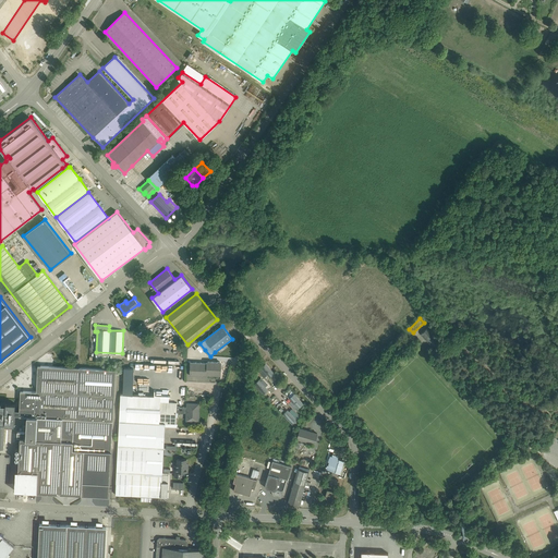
[(441,342),(427,327),(421,334),(435,349),(441,342)]
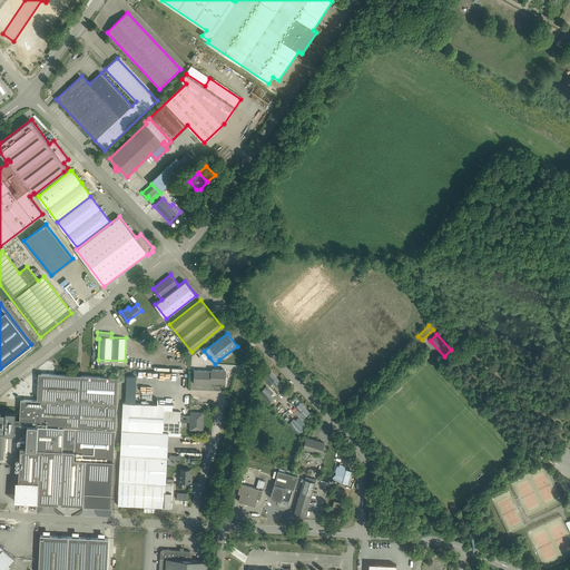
[(194,376),(226,377),(226,371),(225,370),(213,369),(212,370),(212,371),(194,370),(194,376)]
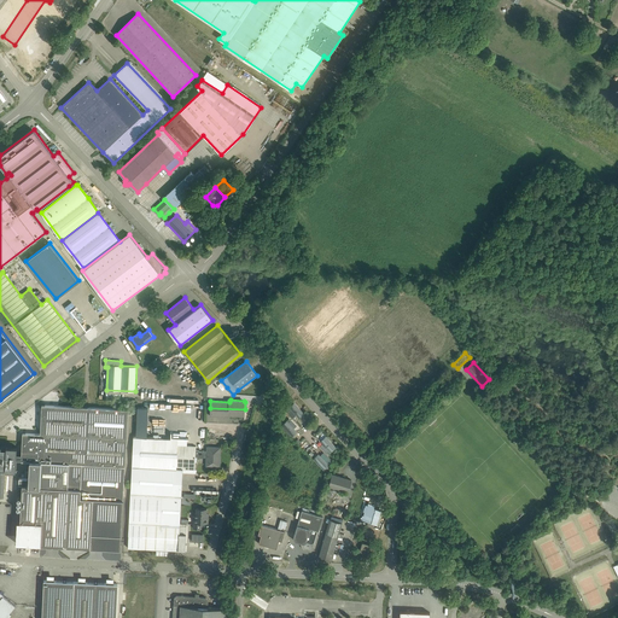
[(291,409),(296,415),(299,418),(304,413),(293,402),(289,407),(291,409)]
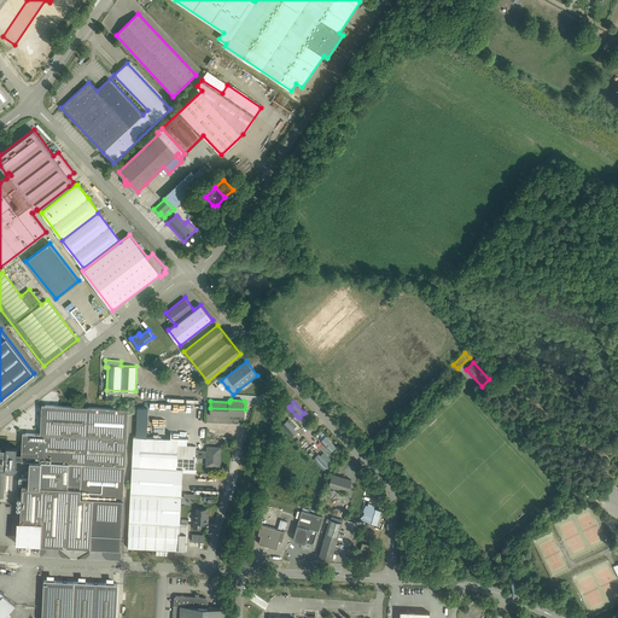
[(121,542),(128,409),(45,406),(41,408),(40,433),(25,433),(23,436),(22,455),(17,455),(17,447),(6,447),(6,450),(0,449),(0,466),(5,466),(5,470),(16,471),(17,460),(30,461),(29,485),(28,485),(28,478),(19,478),(18,484),(22,485),(21,522),(17,522),(16,543),(40,544),(121,549),(121,542)]
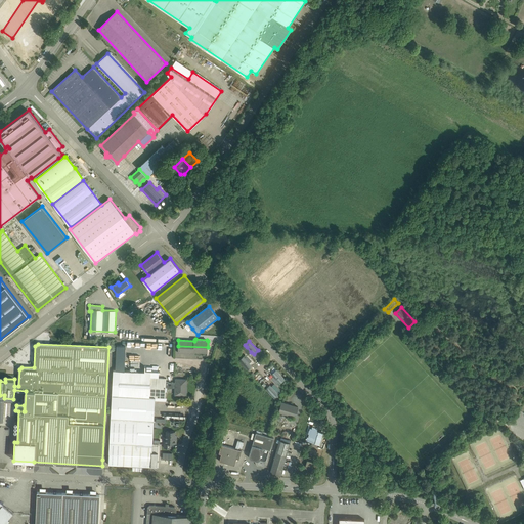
[(207,354),(208,347),(178,346),(178,352),(179,352),(193,353),(194,354),(206,355),(207,354)]
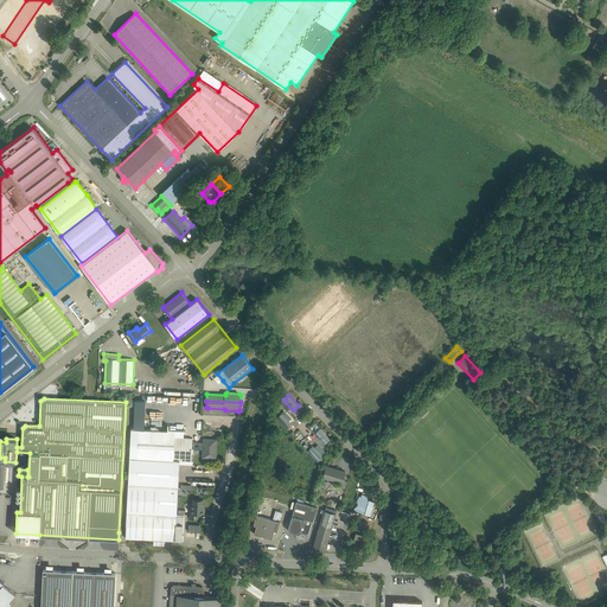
[(283,415),(286,413),(285,410),(281,413),(276,419),(287,429),(292,425),(291,422),(283,415)]
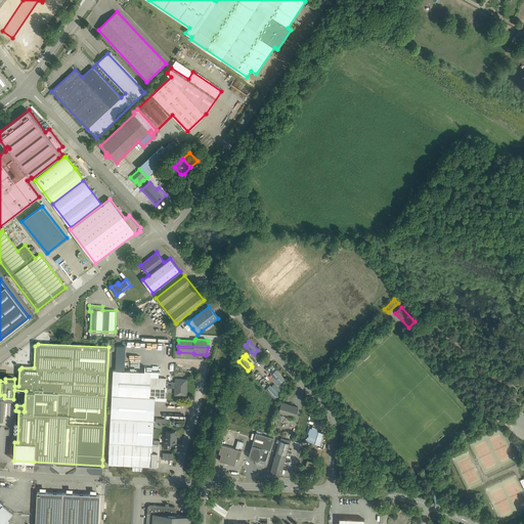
[(278,381),(277,383),(278,385),(280,384),(281,383),(286,380),(276,369),(272,374),(278,381)]
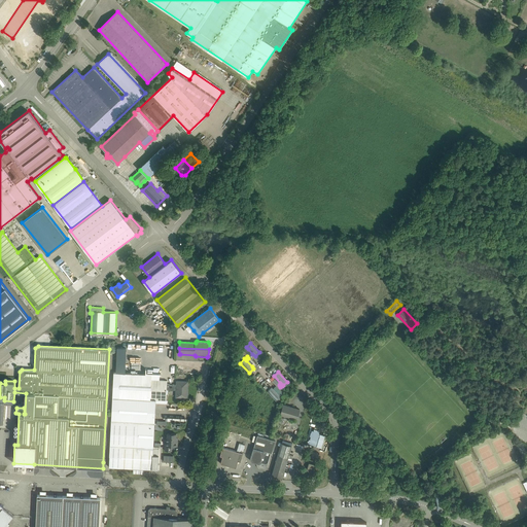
[(167,389),(167,384),(167,380),(151,380),(151,375),(113,373),(112,397),(155,399),(166,400),(167,389)]
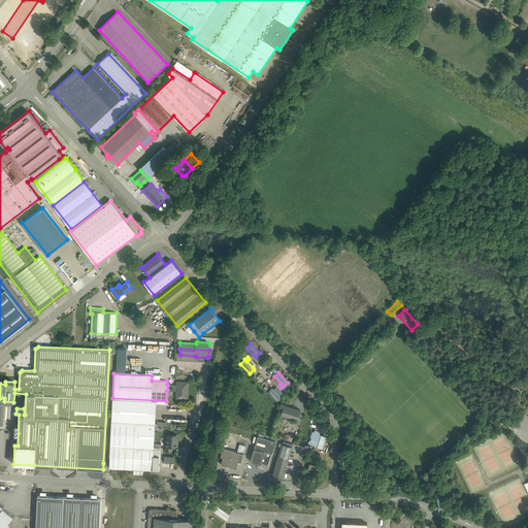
[(167,385),(167,390),(176,391),(176,397),(188,398),(188,382),(177,382),(177,385),(167,385)]
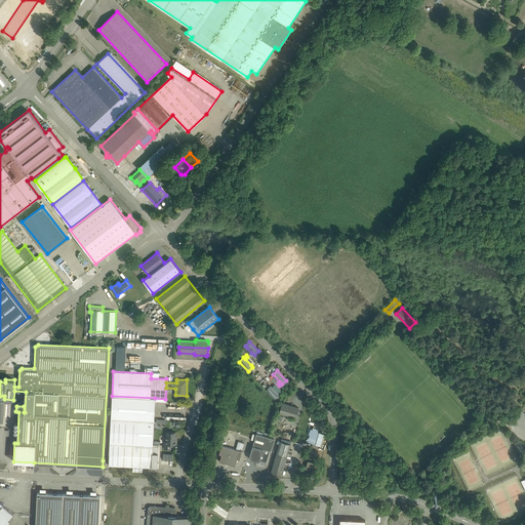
[(281,393),(280,392),(278,393),(272,387),(271,386),(266,390),(275,399),(279,395),(281,393)]
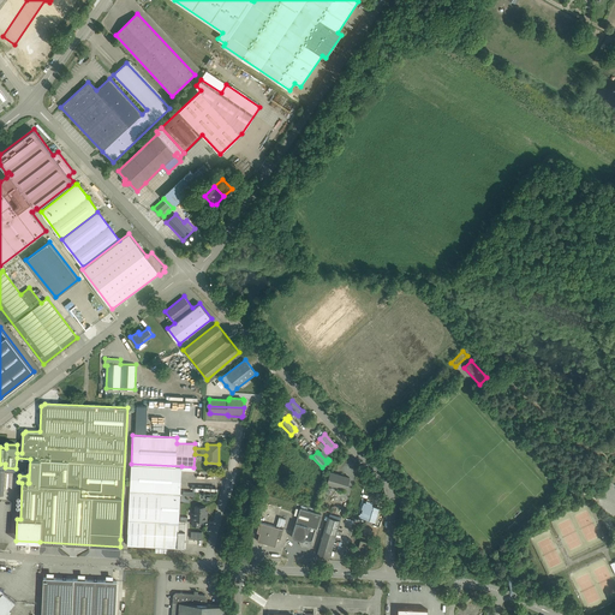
[(130,491),(127,545),(178,548),(179,529),(185,530),(186,520),(179,520),(180,509),(181,466),(131,464),(130,491)]
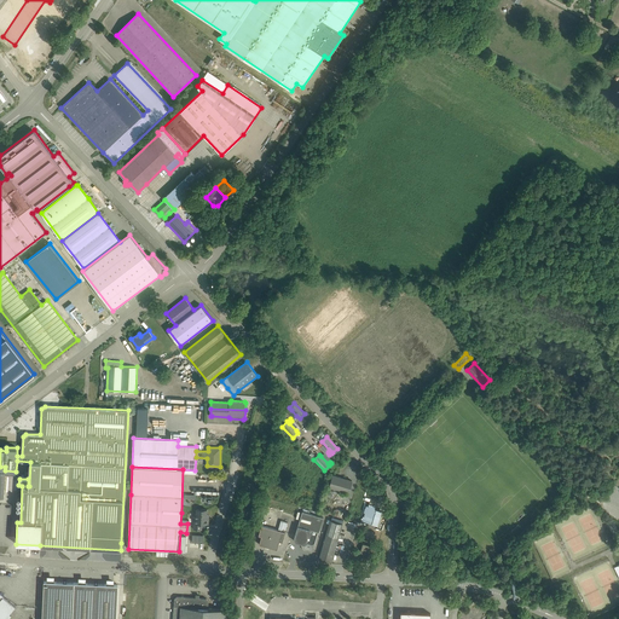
[(333,475),(329,486),(348,492),(352,480),(333,475)]
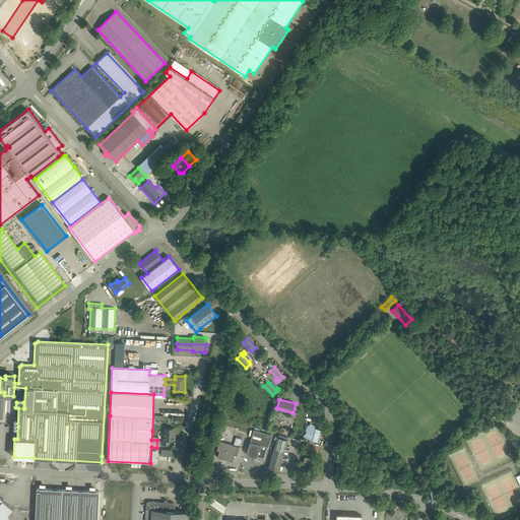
[(321,429),(313,427),(310,439),(317,441),(321,429)]
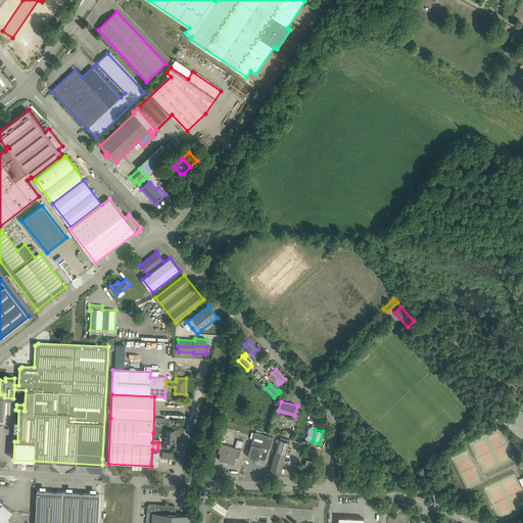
[(165,437),(164,437),(163,446),(171,447),(171,442),(176,442),(176,438),(175,437),(175,430),(165,430),(165,437)]
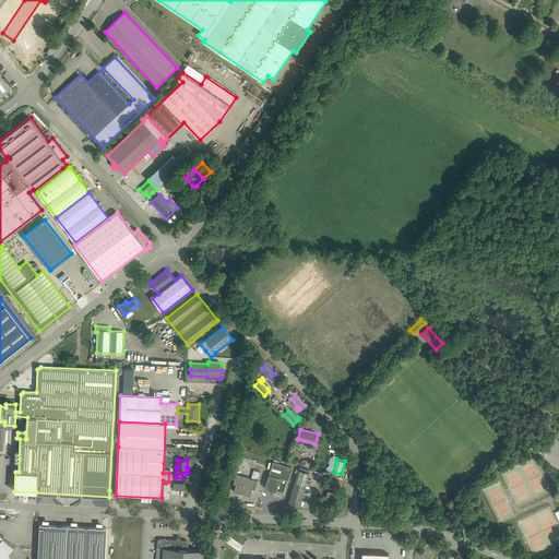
[(283,464),(273,462),(265,487),(266,489),(271,490),(274,495),(283,464)]
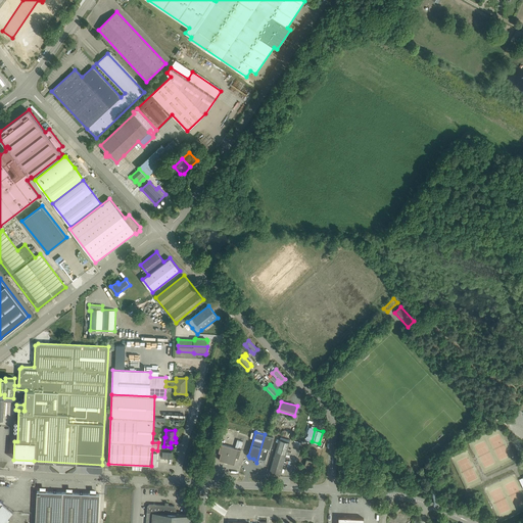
[(265,434),(256,463),(256,465),(263,466),(265,465),(273,437),(265,434)]
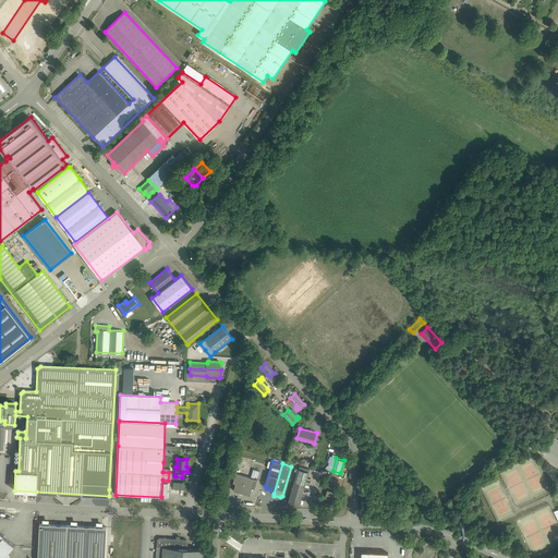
[(254,488),(257,480),(259,471),(253,469),(251,477),(235,473),(233,482),(235,483),(233,490),(250,495),(252,487),(254,488)]
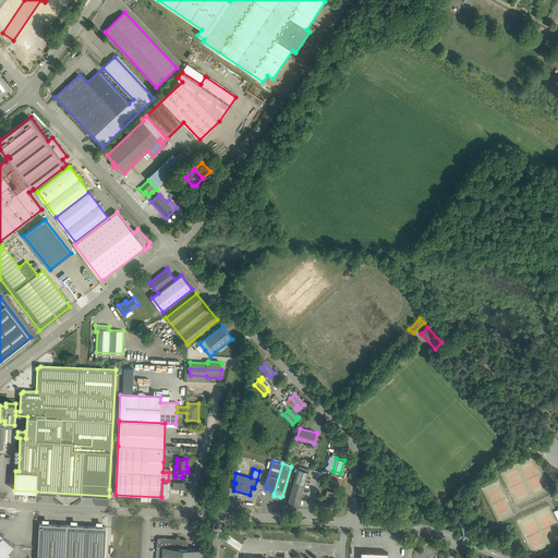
[(298,469),(294,481),(288,502),(299,506),(308,472),(298,469)]
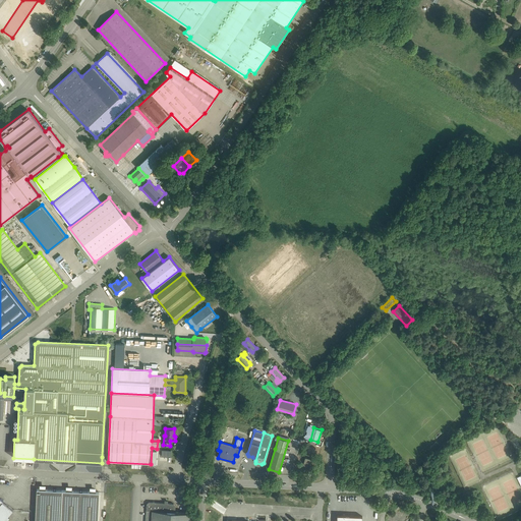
[(312,459),(305,457),(301,471),(308,473),(312,459)]
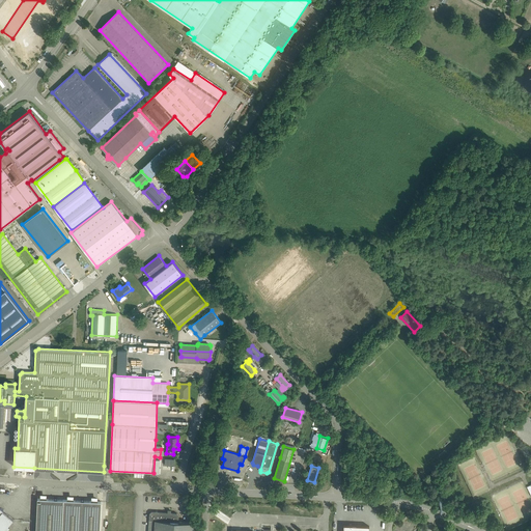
[(37,499),(35,530),(100,530),(102,501),(37,499)]
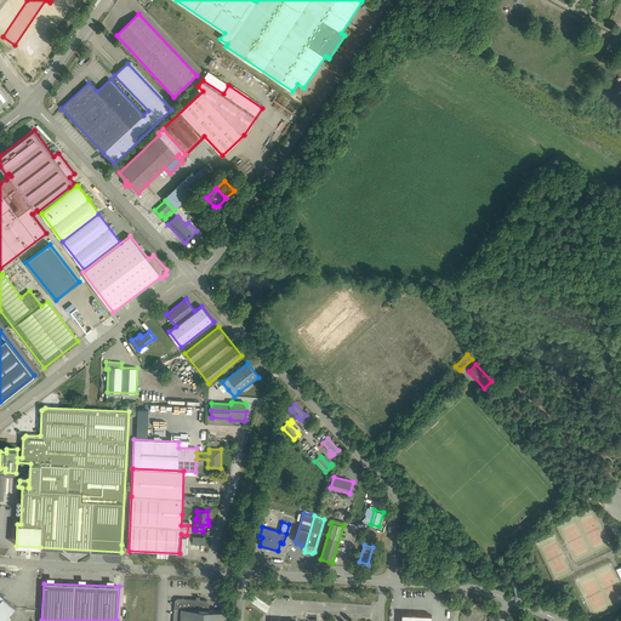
[(4,597),(1,594),(0,594),(0,620),(4,620),(5,620),(4,620),(9,620),(11,617),(9,615),(16,607),(4,597)]
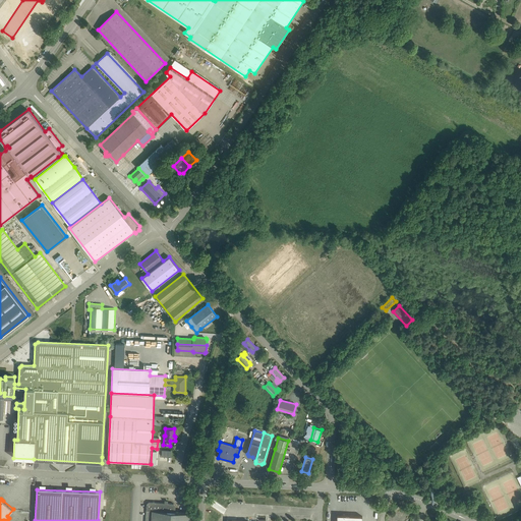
[(147,504),(145,520),(189,520),(190,513),(175,512),(176,506),(174,504),(168,503),(168,501),(165,501),(165,503),(149,502),(147,504)]
